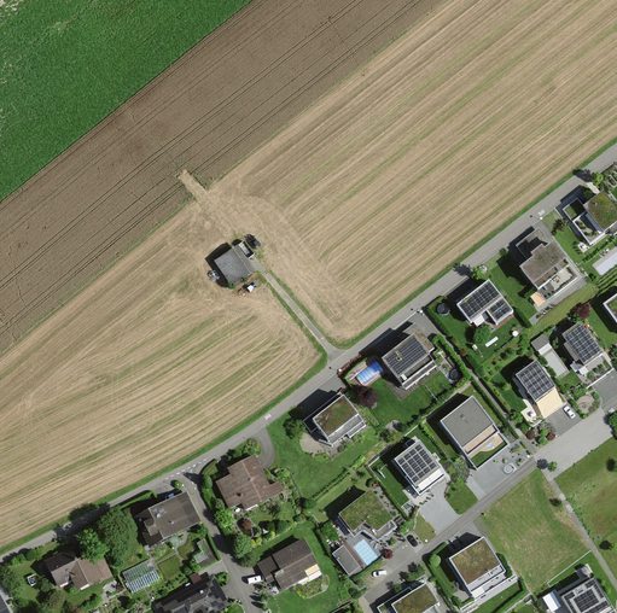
[(576,198),(563,208),(589,244),(616,223),(616,219),(600,196),(582,208),(576,198)]
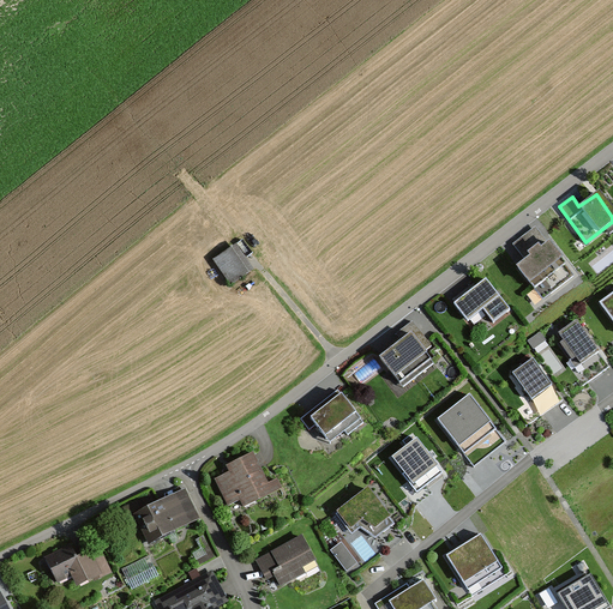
[(535,224),(512,242),(524,258),(514,266),(541,300),(575,273),(535,224)]
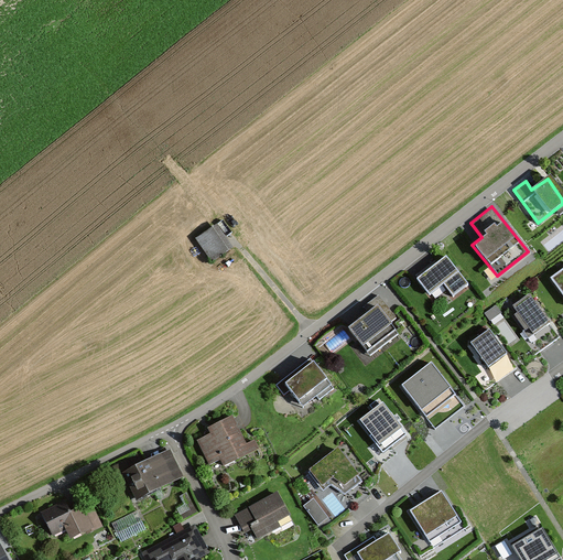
[(214,224),(195,236),(209,258),(228,245),(214,224)]
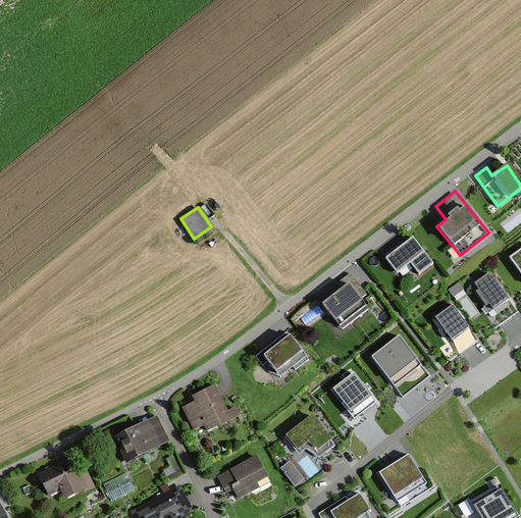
[(410,235),(382,256),(396,273),(410,262),(418,272),(431,262),(410,235)]
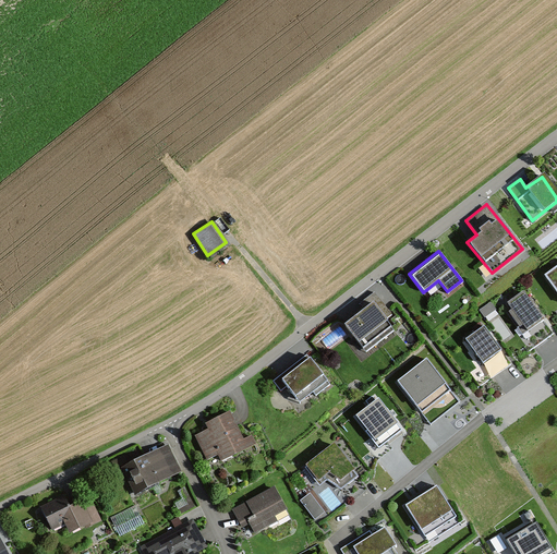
[(556,262),(543,273),(556,292),(556,262)]
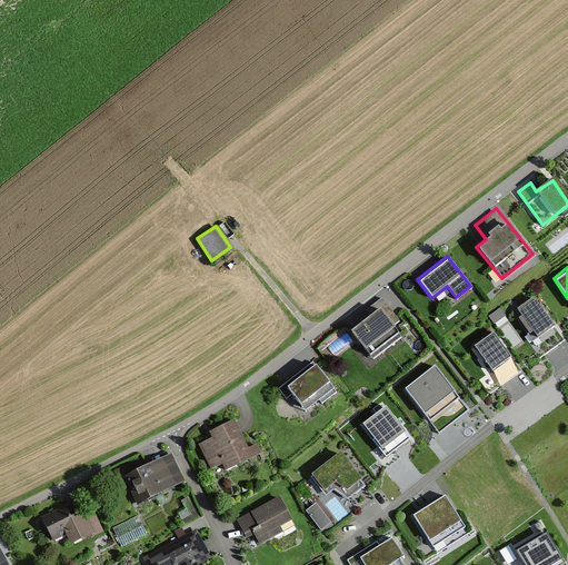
[(399,318),(381,295),(366,307),(371,315),(350,330),(351,331),(365,350),(366,349),(371,357),(401,335),(391,323),(399,318)]
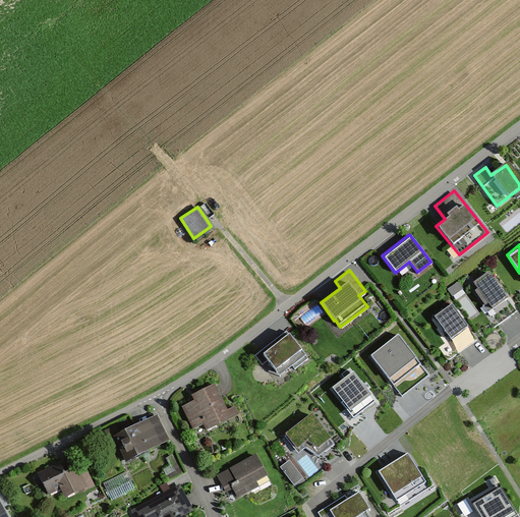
[(486,272),(469,285),(485,305),(480,309),(493,325),(513,308),(486,272)]
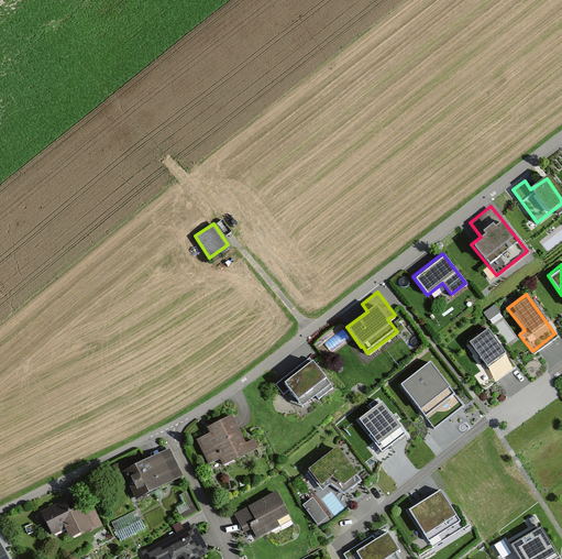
[(494,300),(484,308),(493,320),(504,311),(494,300)]
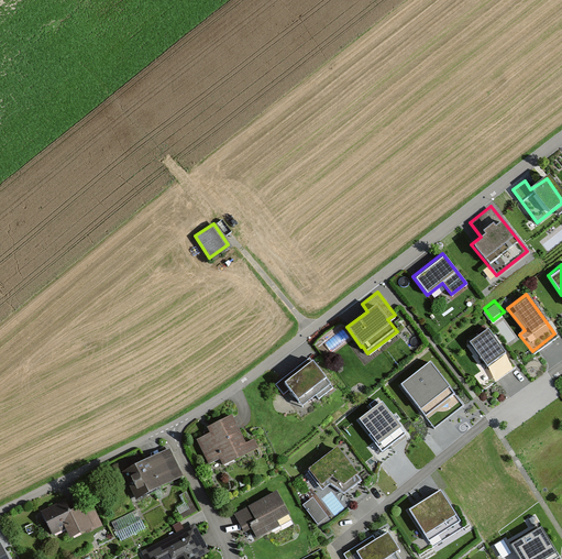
[(487,327),(469,340),(487,364),(505,351),(487,327)]
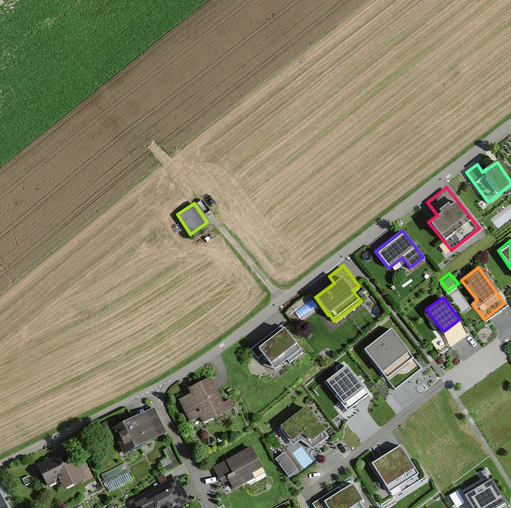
[(280,324),(248,349),(257,360),(261,356),(271,369),(286,358),(289,362),(301,352),(280,324)]
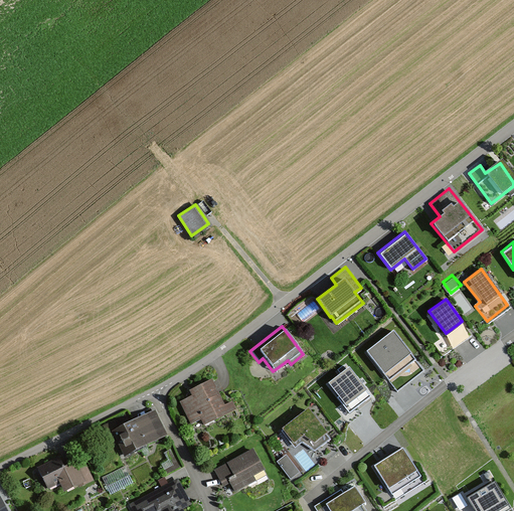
[(408,352),(392,331),(368,350),(384,371),(408,352)]
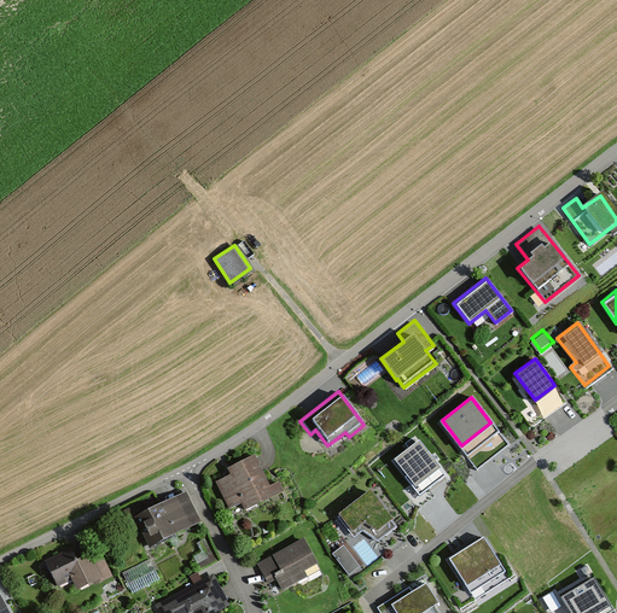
[(441,468),(418,439),(393,457),(414,488),(441,468)]
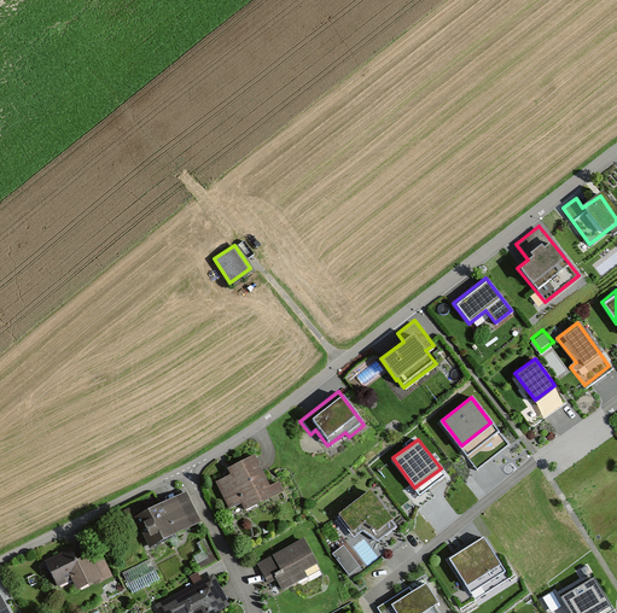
[(230,476),(219,482),(230,505),(240,498),(246,511),(283,492),(277,480),(268,485),(254,455),(226,468),(230,476)]
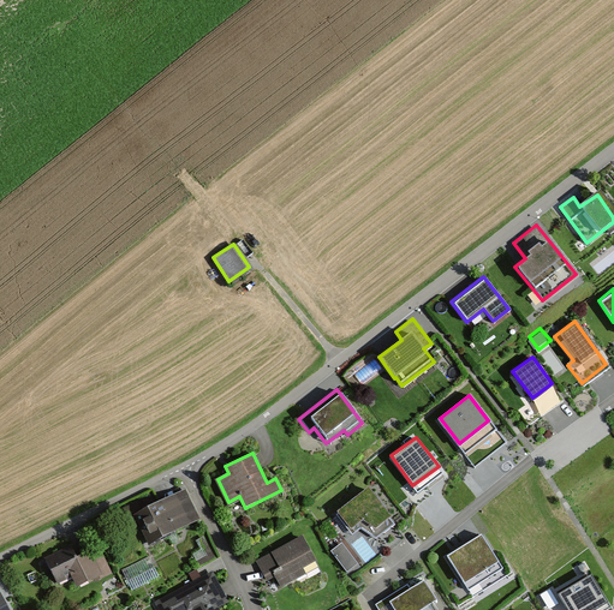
[(365,488),(333,512),(350,534),(358,528),(373,537),(392,522),(365,488)]
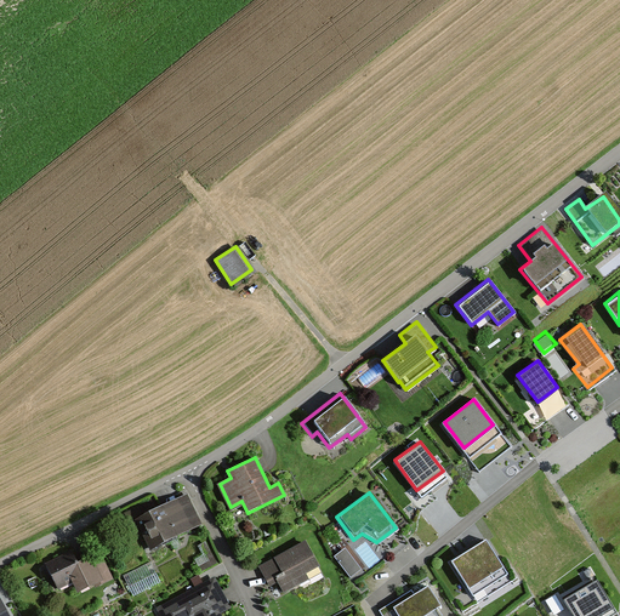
[(200,524),(186,494),(135,519),(149,548),(200,524)]
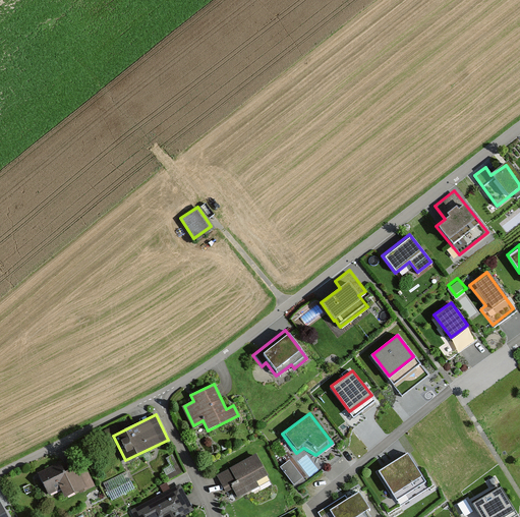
[(419,475),(406,454),(380,471),(393,492),(419,475)]
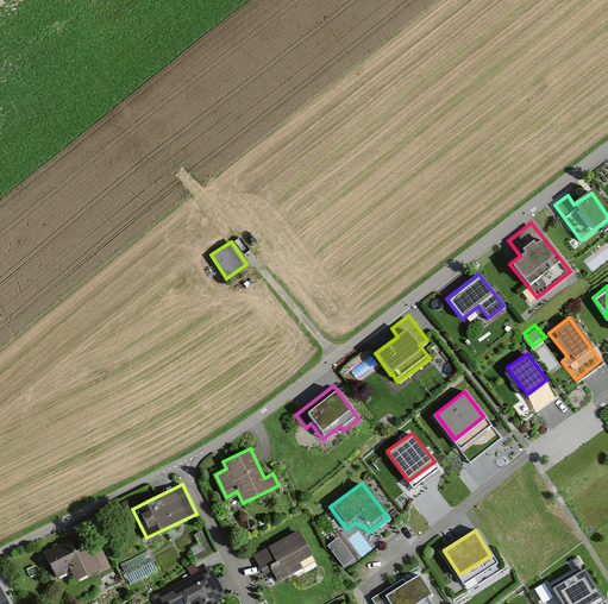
[(298,532),(254,554),(262,570),(270,565),(277,579),(300,567),(296,560),(309,554),(298,532)]
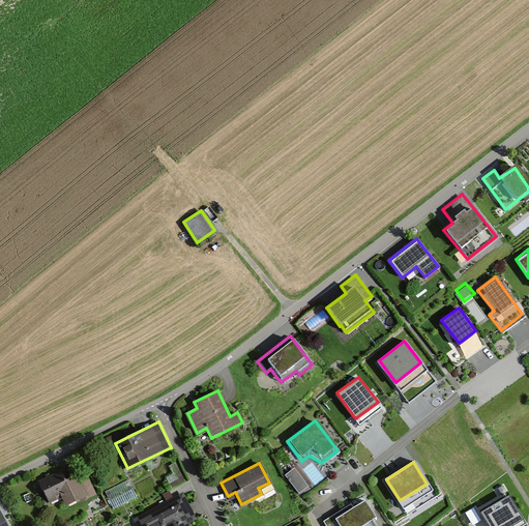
[(168,471),(171,484),(183,480),(180,468),(168,471)]
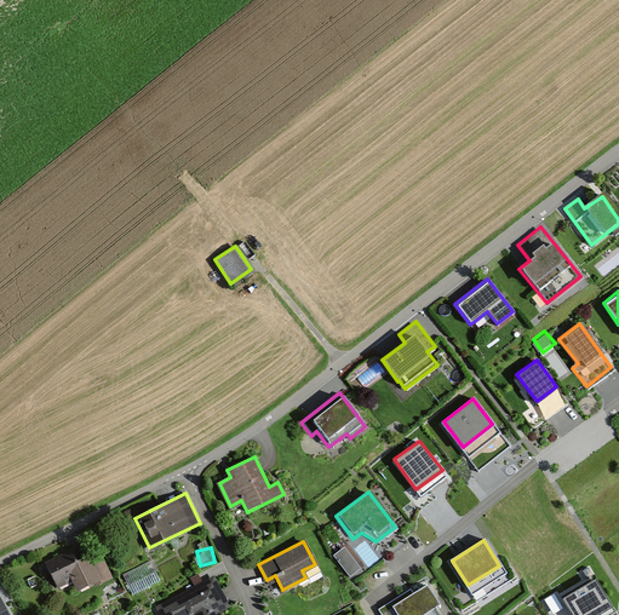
[(72,549),(44,564),(55,586),(69,579),(78,593),(110,576),(98,553),(79,564),(72,549)]
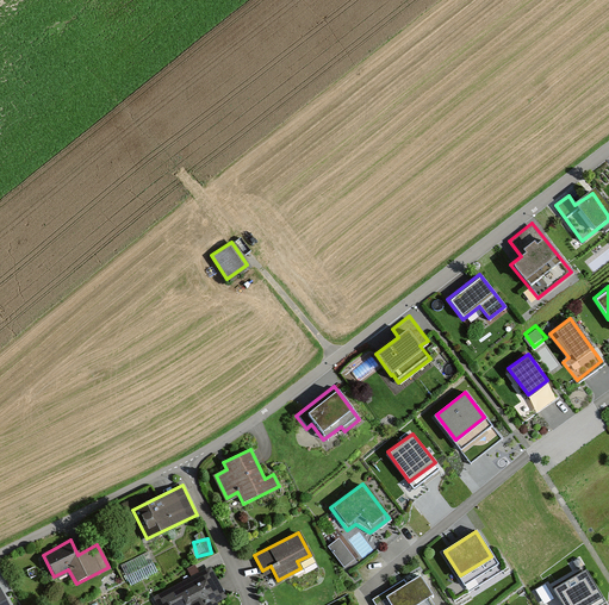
[(147,553),(122,566),(130,584),(156,571),(147,553)]
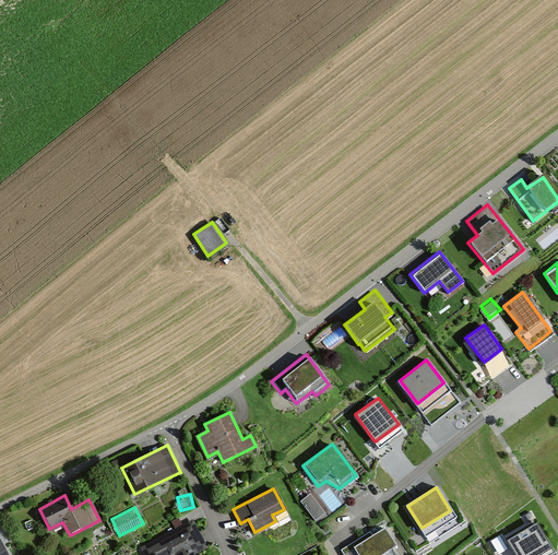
[(193,517),(138,546),(142,554),(170,554),(174,554),(197,554),(196,552),(209,545),(193,517)]
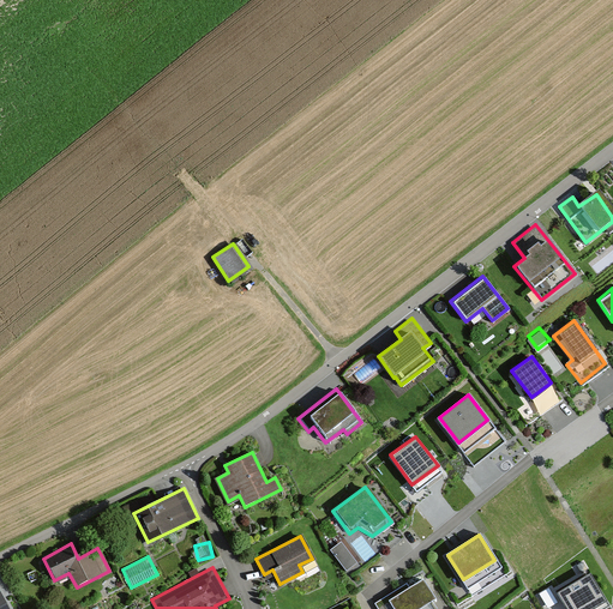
[(407,582),(374,603),(378,608),(436,608),(440,606),(422,579),(410,588),(407,582)]
